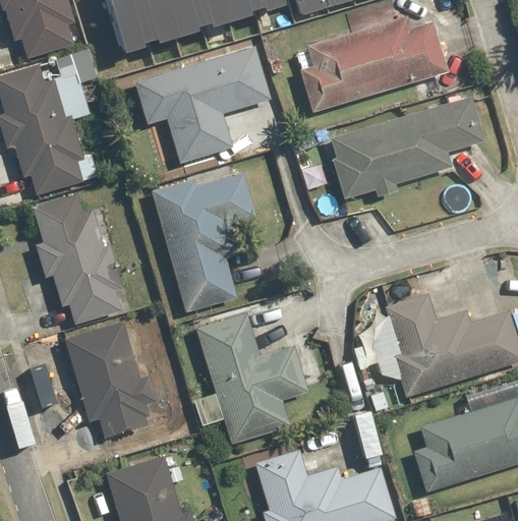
[(0,0),(13,43),(19,41),(25,61),(71,48),(75,23),(68,0),(0,0)]
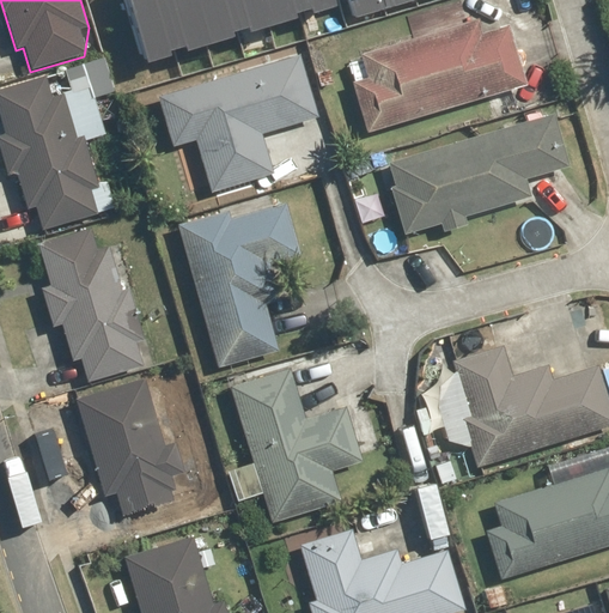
[(120,0),(136,62),(376,0),(120,0)]
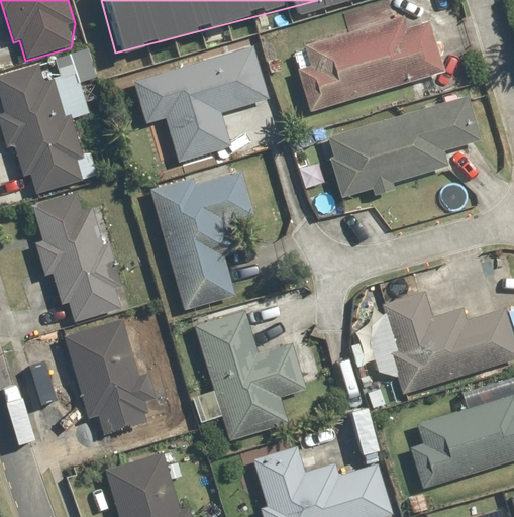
[(446,75),(428,10),(294,47),(313,113),(446,75)]
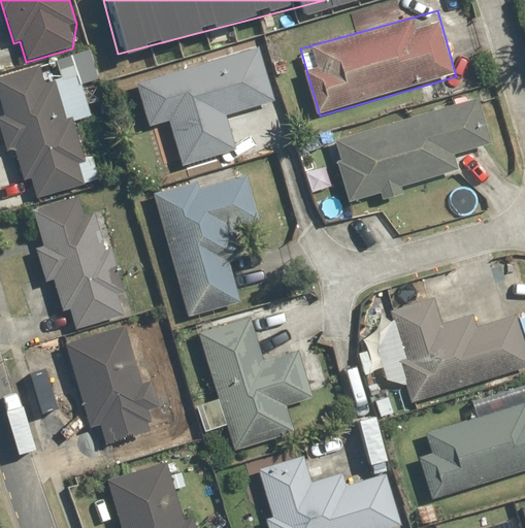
[(138,78),(151,126),(170,121),(183,167),(236,153),(227,116),(275,102),(261,46),(138,78)]
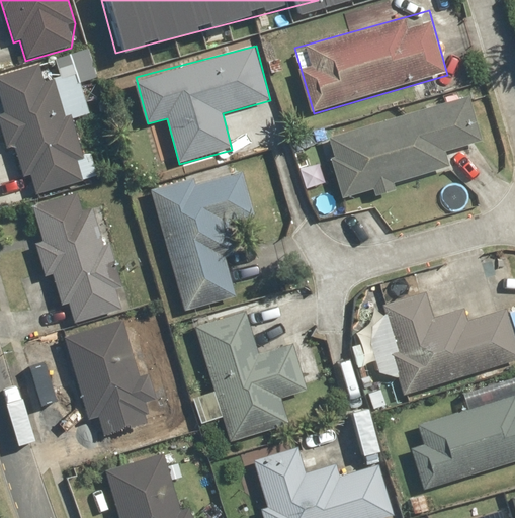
[(0,113),(0,130),(7,151),(14,148),(23,176),(28,174),(34,192),(82,176),(77,162),(83,160),(74,131),(70,132),(54,84),(50,85),(43,64),(0,77),(0,102),(3,112),(0,113)]
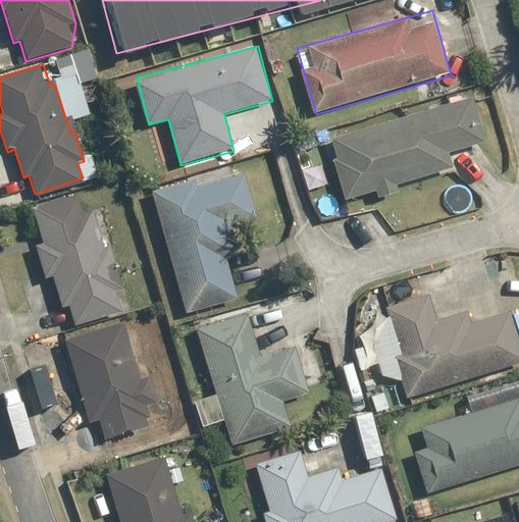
[(473,96),(328,137),(344,200),(374,192),(377,203),(403,196),(400,185),(456,168),(451,153),(486,143),(473,96)]
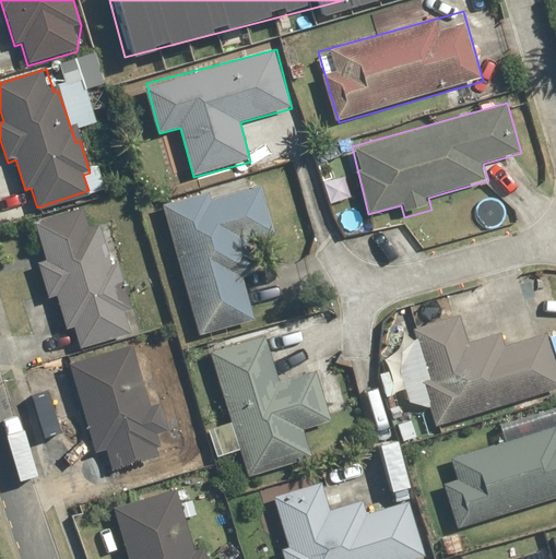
[(280,238),(264,186),(211,201),(209,193),(162,206),(198,335),(255,319),(244,278),(264,273),(257,245),(280,238)]
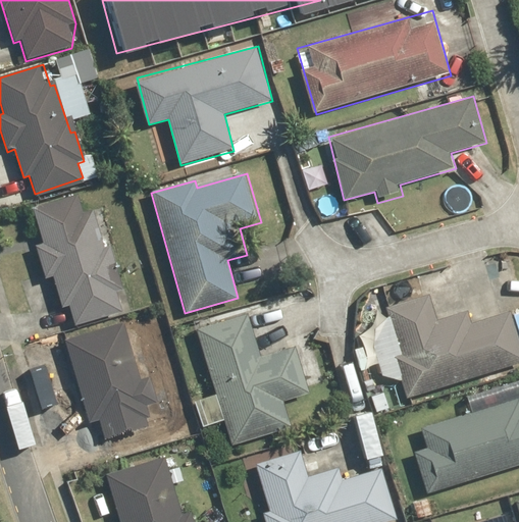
[(80,193),(34,205),(43,244),(36,245),(43,277),(52,275),(58,306),(67,304),(72,327),(121,317),(116,294),(124,292),(114,247),(107,249),(99,210),(84,213),(80,193)]
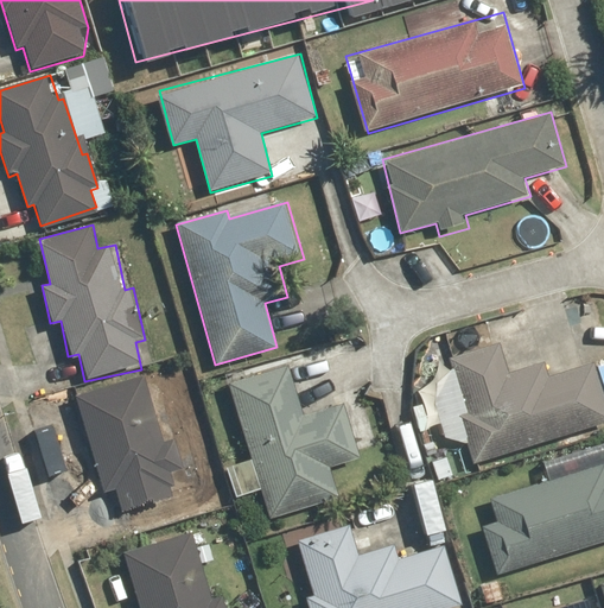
[(509,373),(500,342),(450,358),(468,412),(458,415),(475,467),(603,428),(603,392),(596,367),(552,380),(546,362),(509,373)]
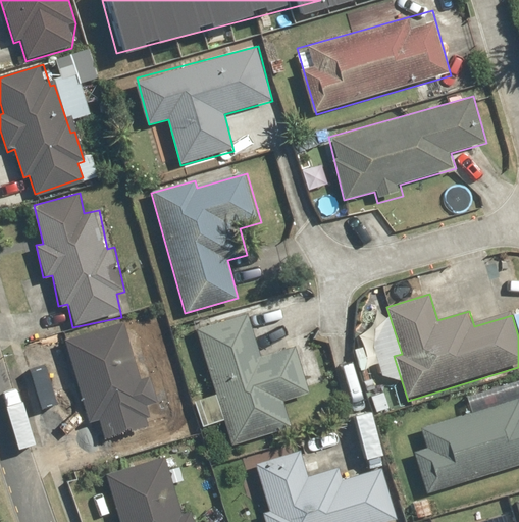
[(215,394),(195,400),(204,428),(224,422),(231,446),(292,427),(286,404),(312,396),(298,347),(265,357),(251,309),(195,326),(215,394)]
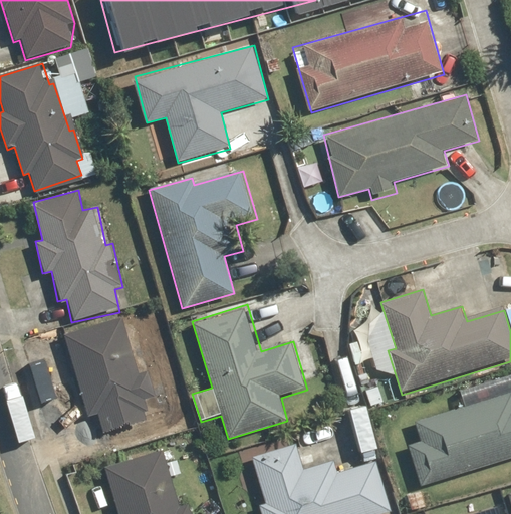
[(104,453),(152,441),(146,416),(152,414),(149,404),(155,402),(148,371),(137,374),(122,317),(65,332),(77,380),(86,419),(95,417),(104,453)]
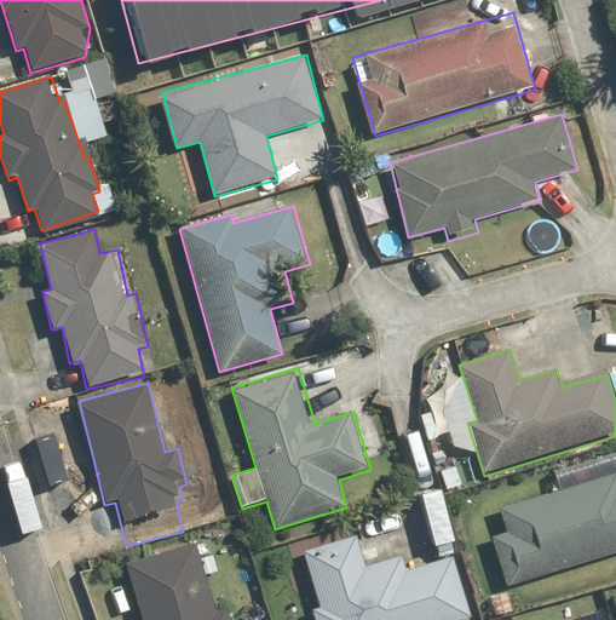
[(490,535),(506,585),(615,552),(615,475),(500,509),(506,530),(490,535)]
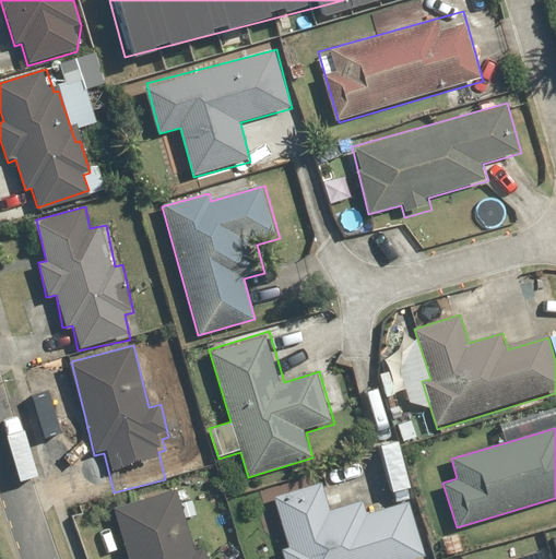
[(331,509),(321,480),(273,496),(292,550),(280,554),(281,558),(410,558),(428,554),(411,500),(373,513),(367,498),(331,509)]
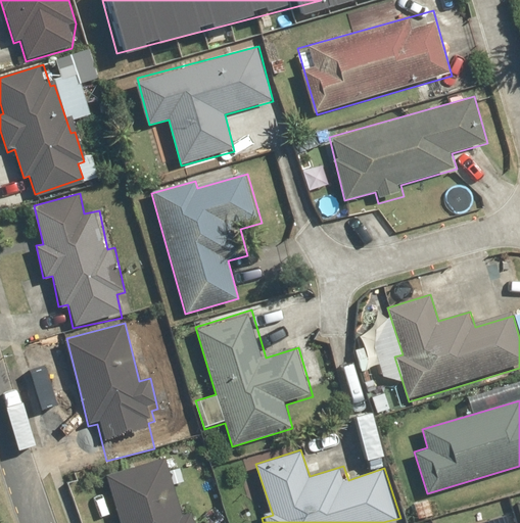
[(167,456),(106,474),(120,522),(196,522),(193,512),(183,515),(167,456)]
